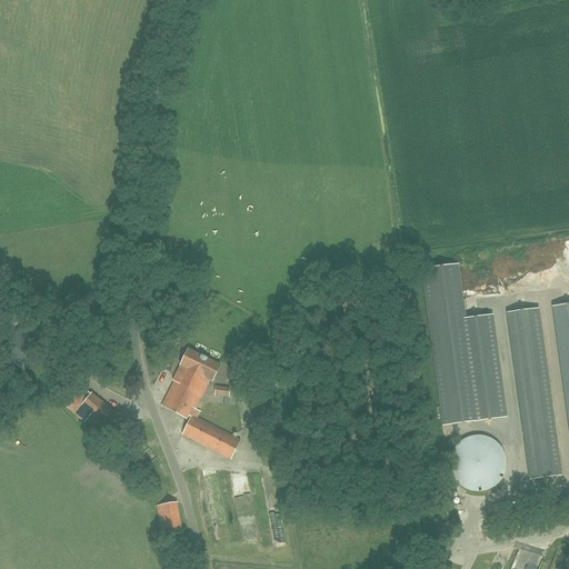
[(442,428),(466,425),(445,268),(421,271),(442,428)]
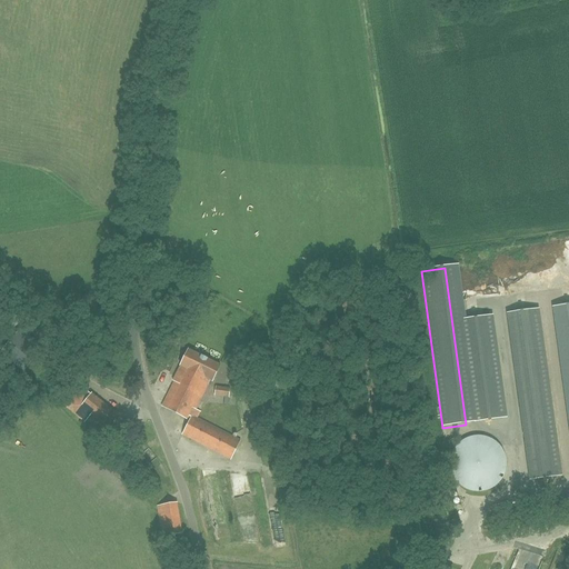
[(508,275),(510,290),(520,289),(518,273),(508,275)]
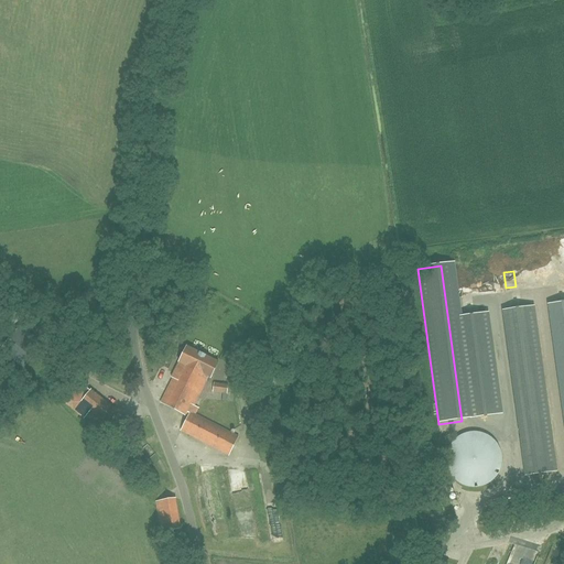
[(533,307),(509,311),(532,475),(555,472),(533,307)]
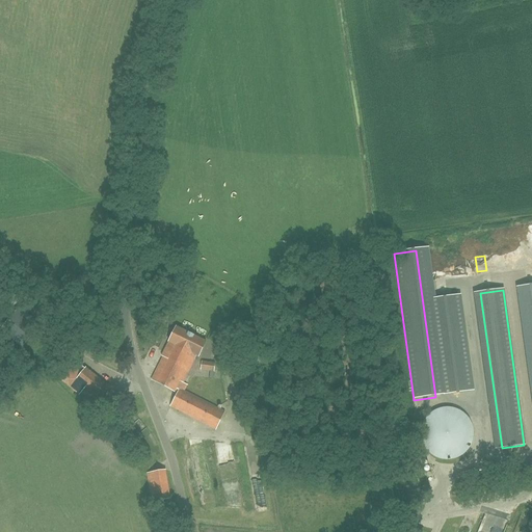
[(459,296),(437,299),(450,395),(473,392),(459,296)]
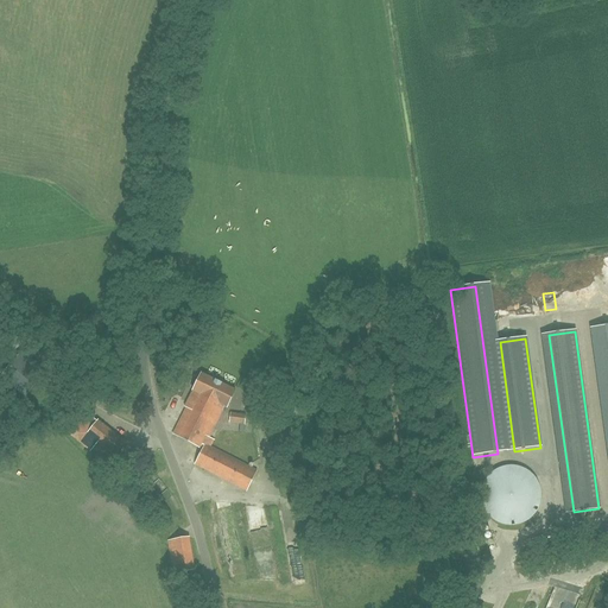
[(235,391),(213,380),(202,374),(184,407),(187,409),(173,435),(203,450),(195,466),(246,492),(257,472),(210,447),(214,441),(209,438),(225,409),(226,409),(235,391)]
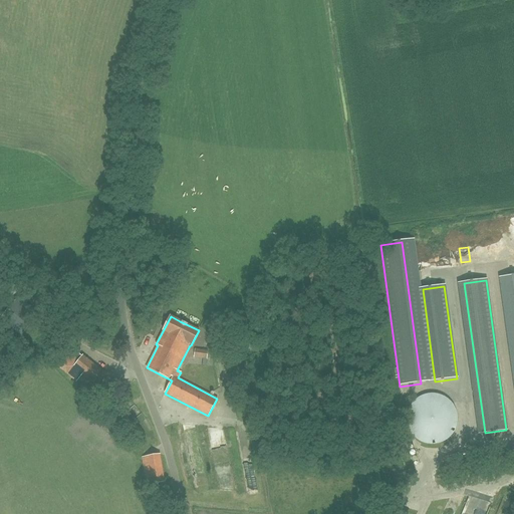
[(207,359),(208,350),(195,349),(194,358),(207,359)]
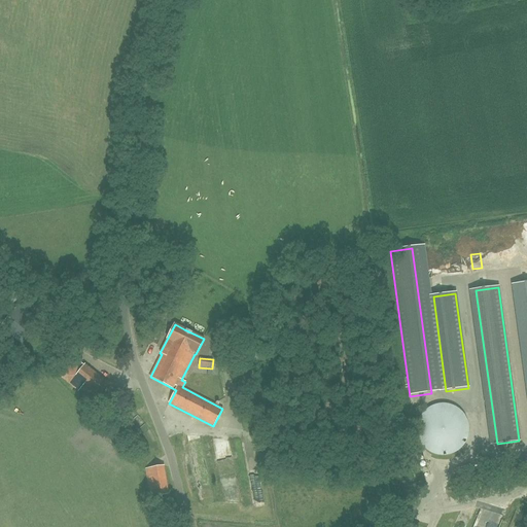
[(78,391),(93,373),(75,359),(61,377),(78,391)]
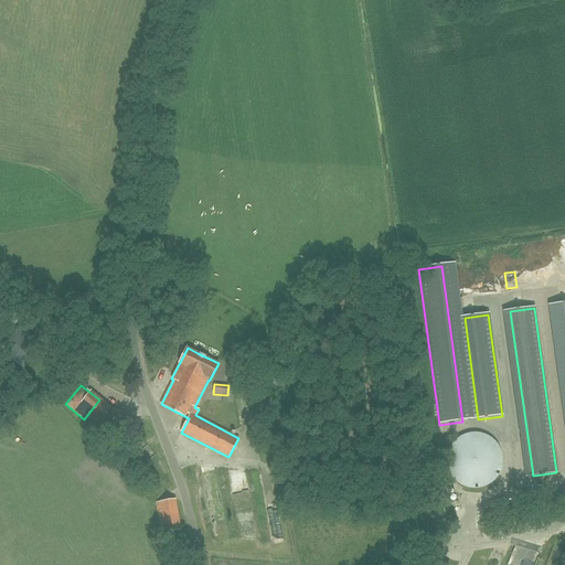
[(262,404),(272,403),(269,385),(260,386),(262,404)]
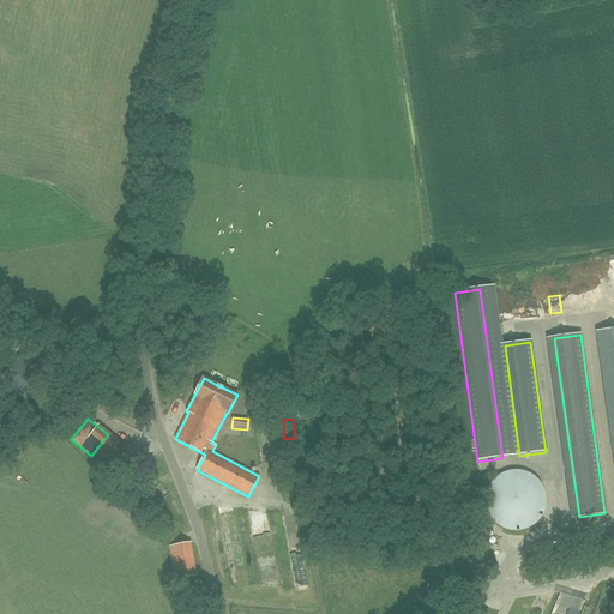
[(114,439),(104,451),(114,458),(119,462),(128,450),(124,446),(114,439)]
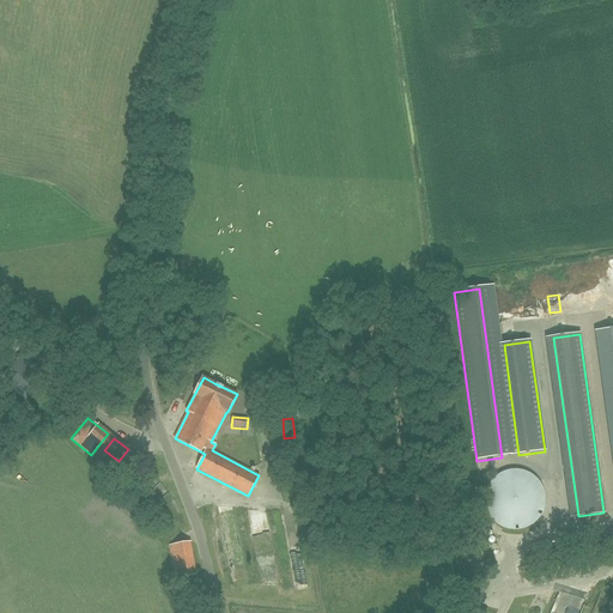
[(544,507),(544,501),(544,495),(541,489),(539,484),(535,479),(532,475),(527,472),(521,471),(515,469),(509,469),(504,471),(498,473),(493,477),(490,480),(486,485),(484,491),(483,497),(483,502),(484,508),(486,514),(489,519),(493,522),(497,526),(503,528),(508,529),(514,530),(520,529),(526,528),(530,525),(535,521),(539,516),(541,511),(544,507)]
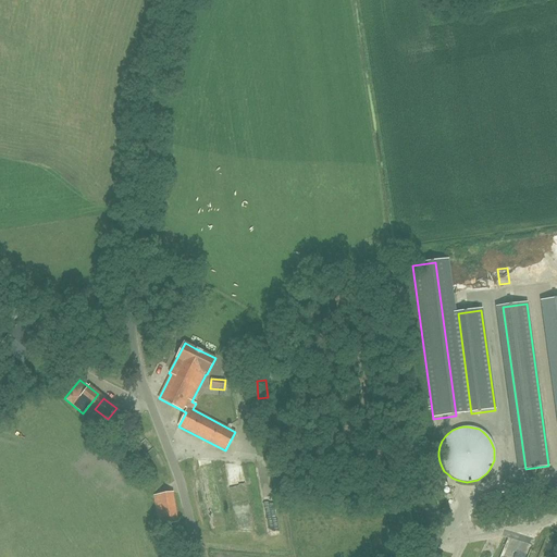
[(232,477),(245,477),(245,468),(232,468),(232,477)]
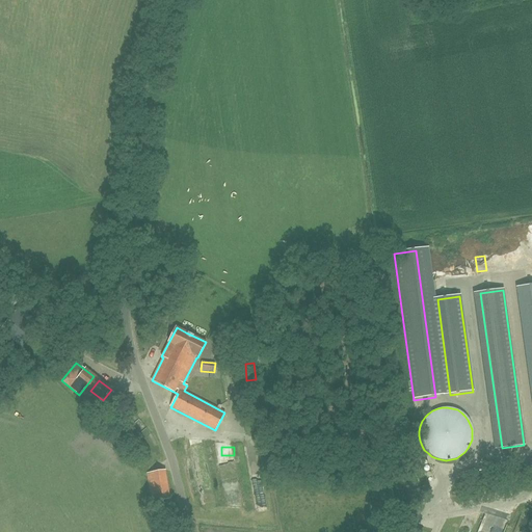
[(268,454),(268,462),(280,463),(281,455),(268,454)]
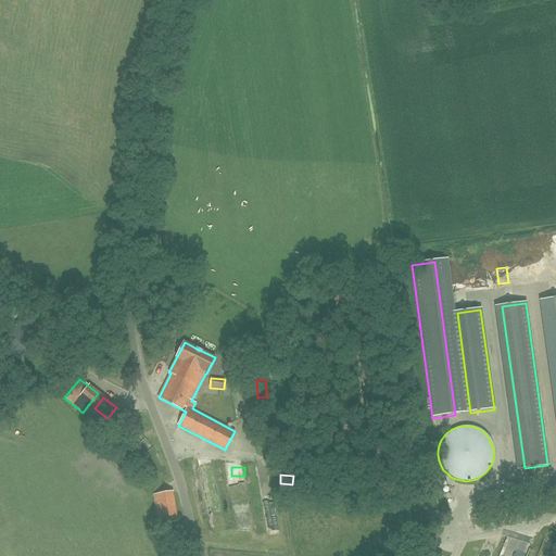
[(159,525),(177,521),(172,493),(154,496),(159,525)]
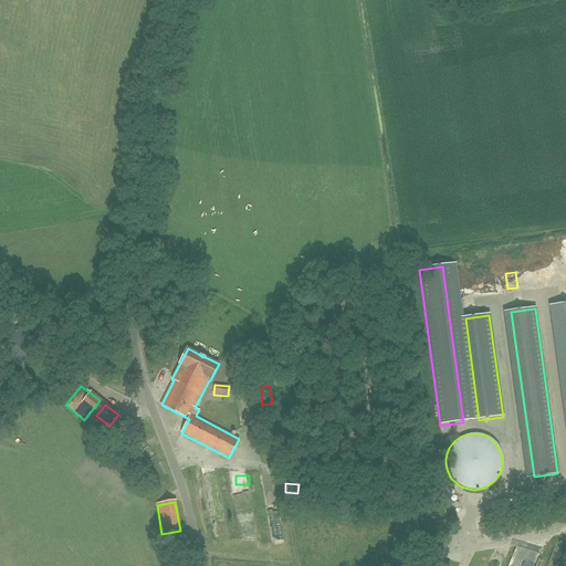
[(519,546),(510,565),(540,565),(544,557),(519,546)]
